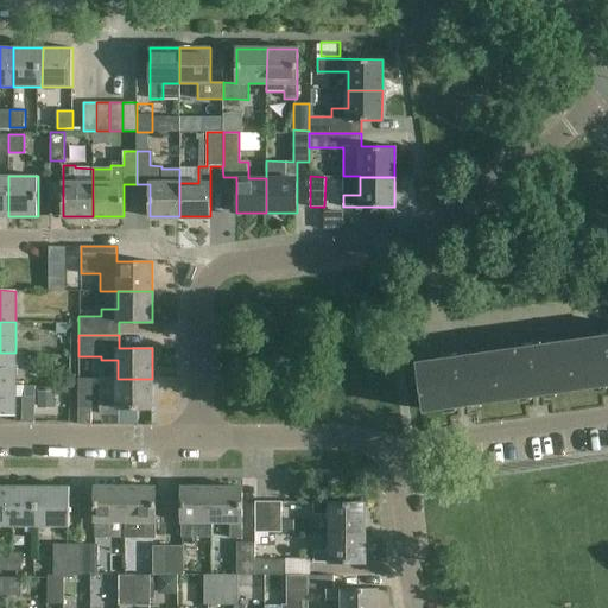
[(607,335),(569,341),(575,390),(607,384),(607,335)]
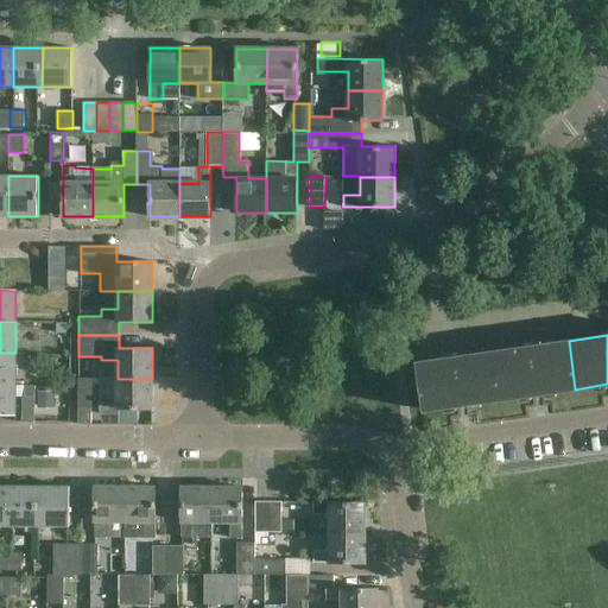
[(569,341),(493,352),(500,400),(575,390),(569,341)]
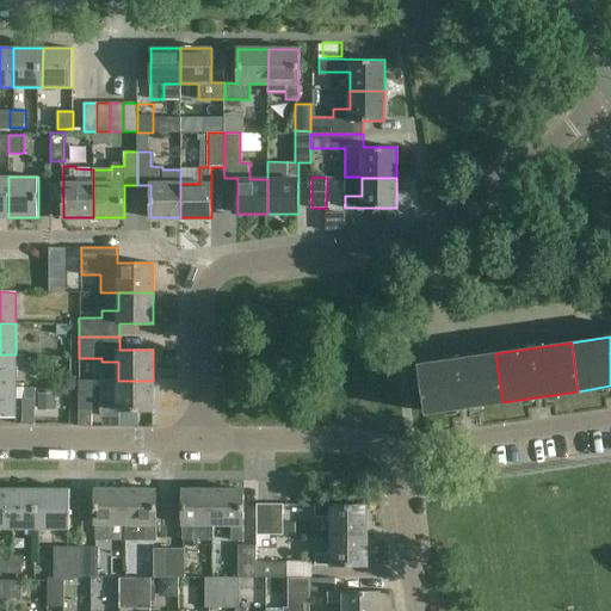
[(495,353),(419,364),(426,413),(503,402),(495,353)]
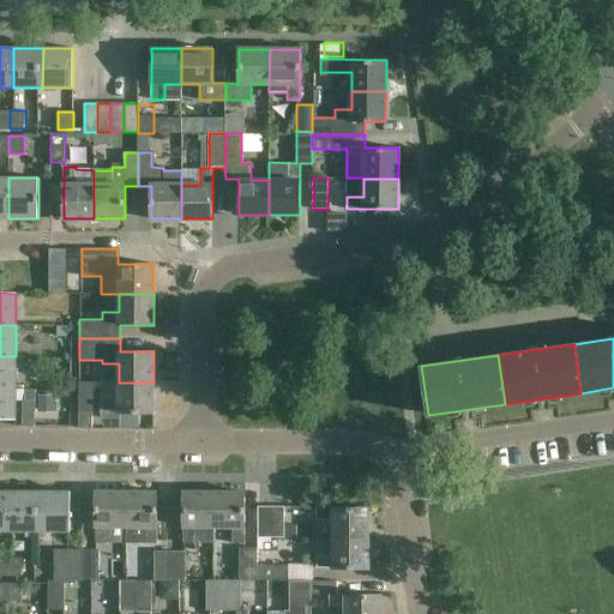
[(0,387),(16,389),(16,356),(0,356),(0,387)]
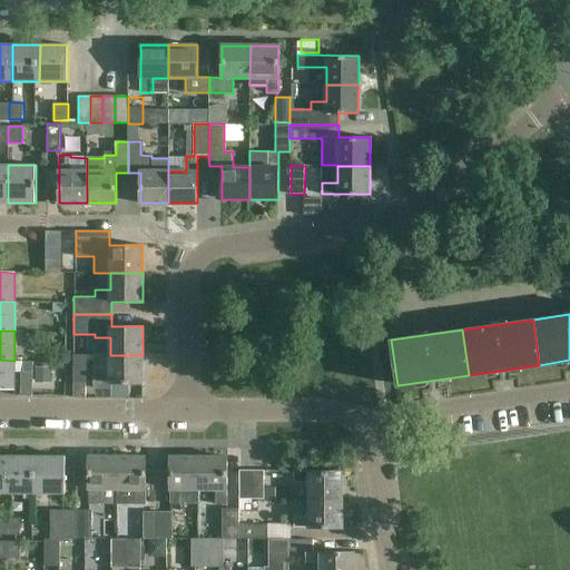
[(87,383),(87,355),(74,355),(74,383),(87,383)]
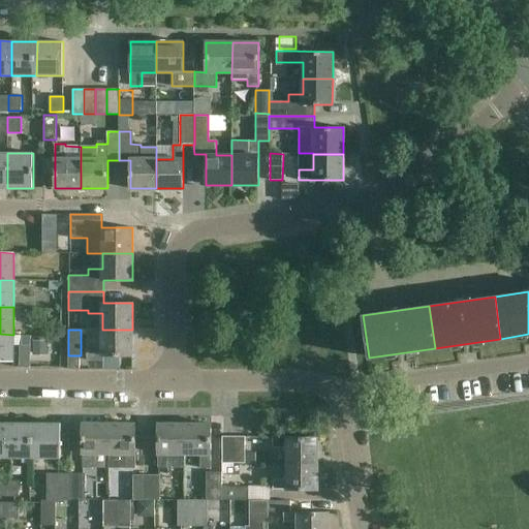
[(132,355),(132,330),(102,330),(88,330),(88,345),(87,344),(87,361),(103,361),(103,355),(132,355)]
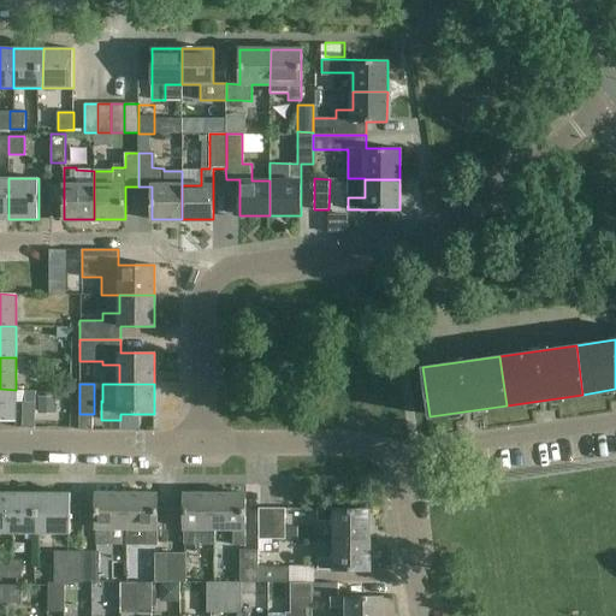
[(16,390),(0,389),(0,421),(16,421),(16,390)]
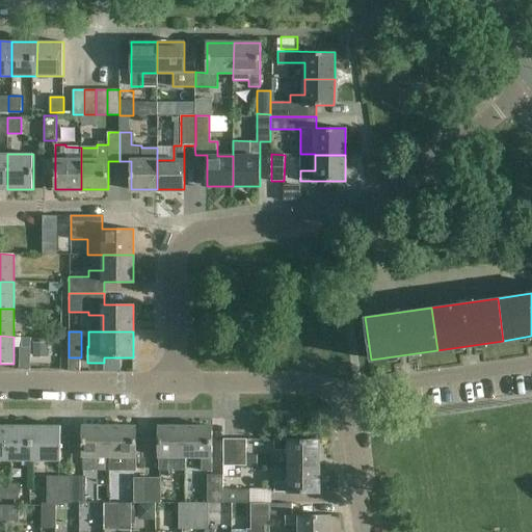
[(0,460),(9,460),(9,426),(0,426),(0,460)]
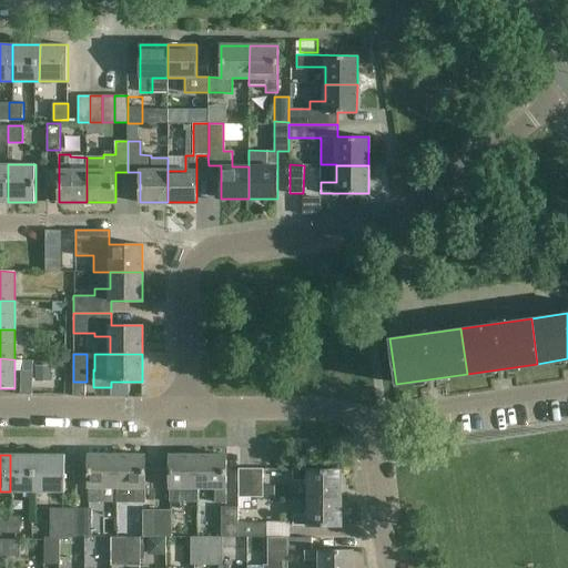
[(10,492),(38,492),(38,455),(10,455),(10,492)]
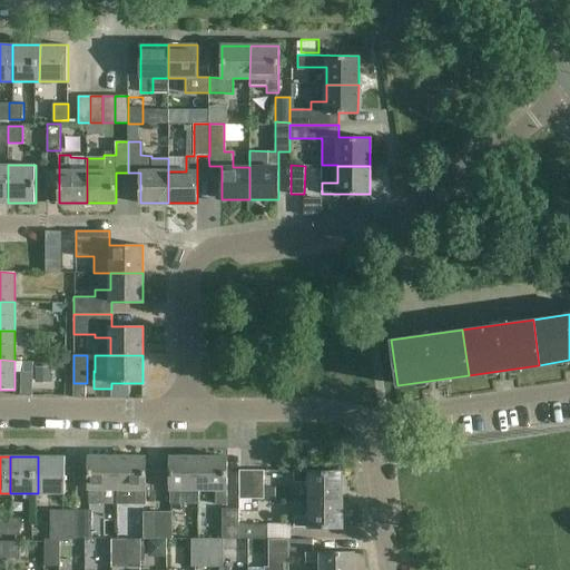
[(66,457),(38,457),(38,493),(66,493),(66,457)]
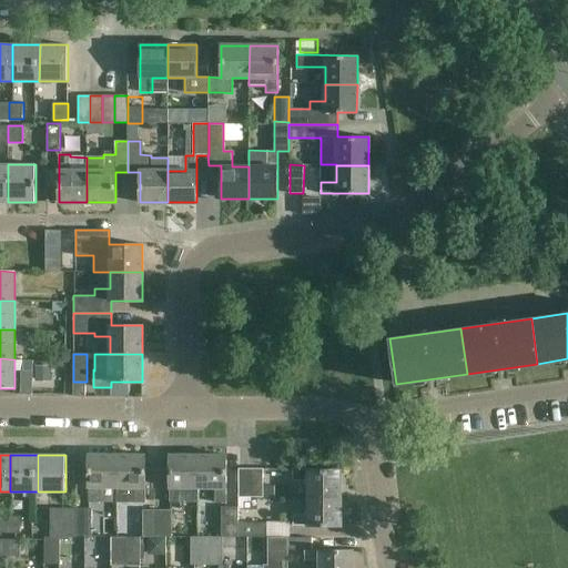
[(100,487),(117,487),(117,455),(88,455),(88,503),(100,503),(100,487)]
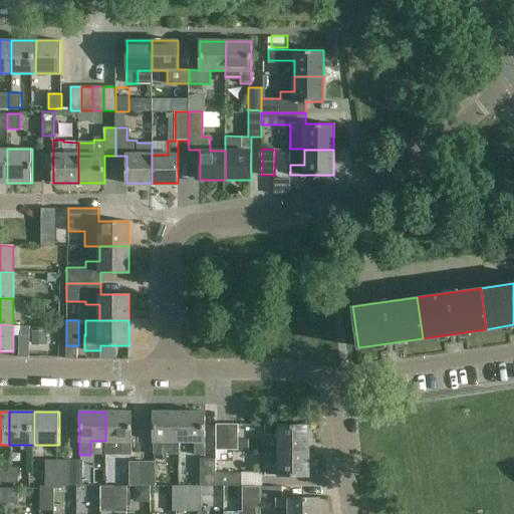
[(132,412),(105,412),(105,441),(105,455),(132,455),(132,412)]
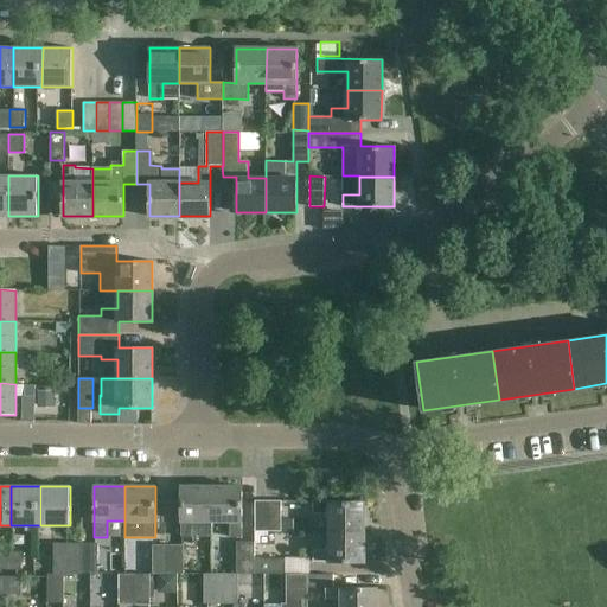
[(212,521),(212,487),(181,487),(180,537),(195,537),(195,521),(212,521)]
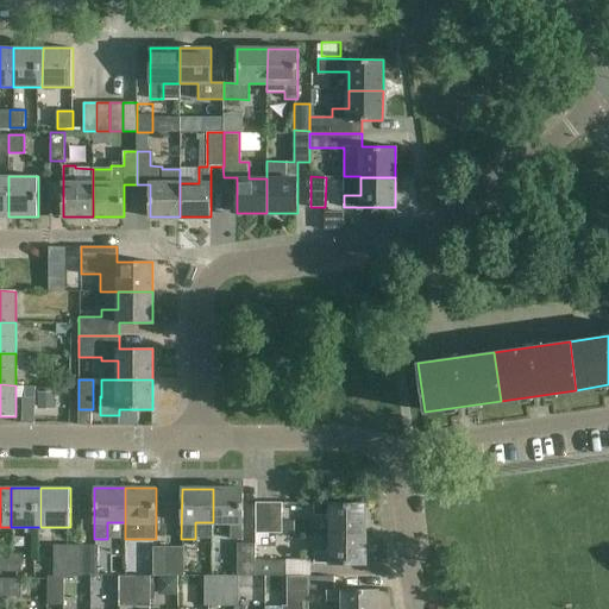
[(243,489),(213,489),(213,522),(231,522),(231,539),(243,539),(243,489)]
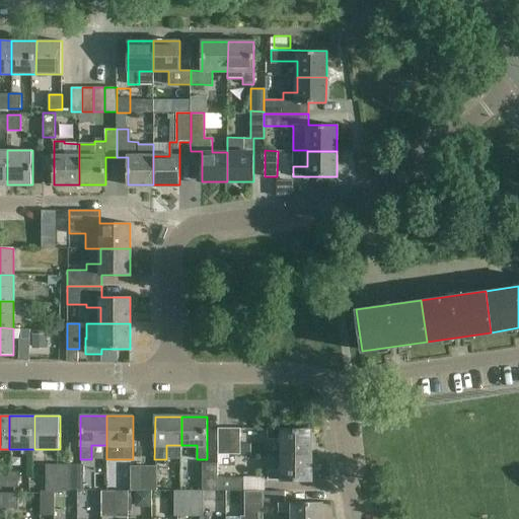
[(282,454),(311,455),(311,429),(268,428),(268,439),(282,439),(282,454)]
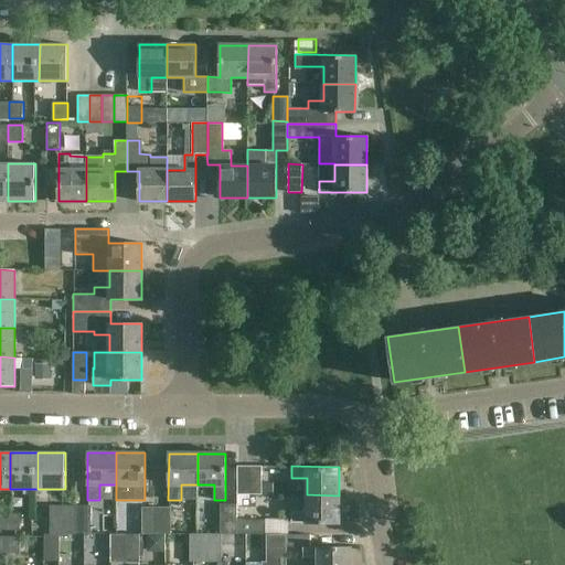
[(237,496),(262,496),(262,467),(237,467),(237,496)]
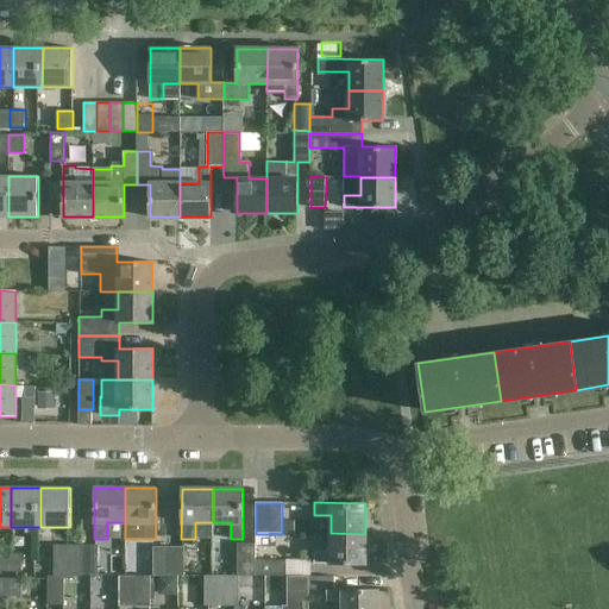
[(365,534),(331,533),(331,552),(314,551),(314,564),(365,564),(365,534)]
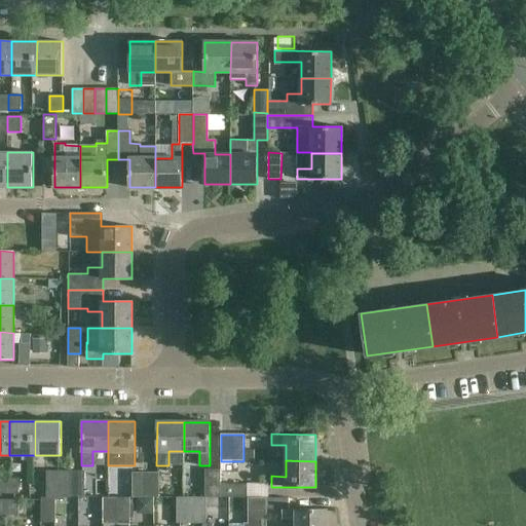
[(204,498),(221,498),(221,482),(221,470),(204,470),(204,498)]
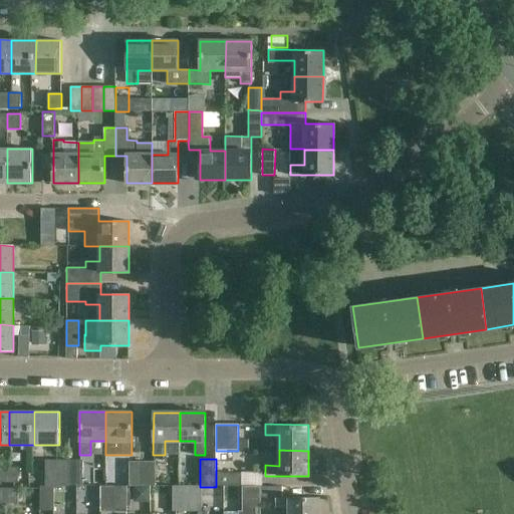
[(45,460),(45,468),(45,483),(69,483),(69,460),(45,460)]
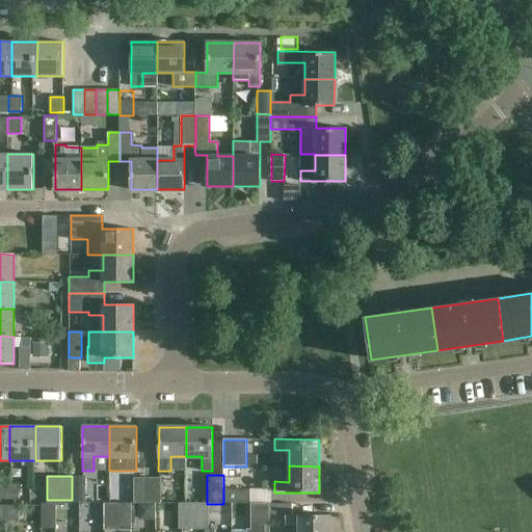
[(72,476),(72,500),(85,500),(85,476),(72,476)]
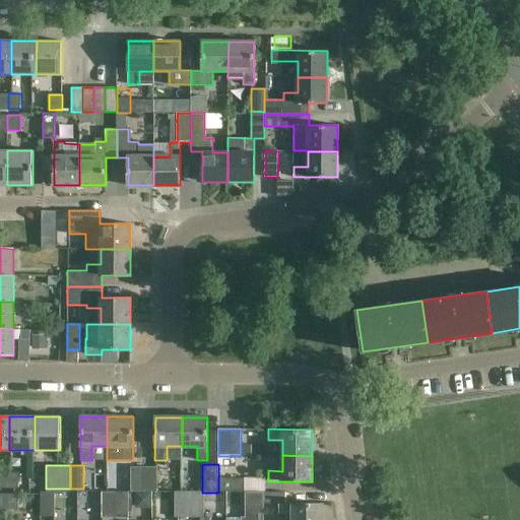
[(131,492),(144,491),(144,466),(131,466),(131,492)]
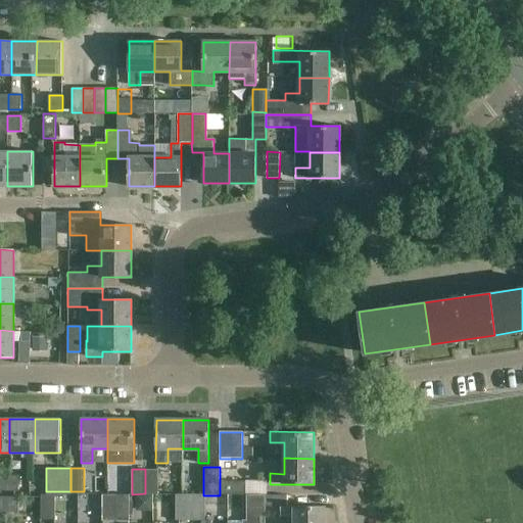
[(157,469),(145,469),(145,493),(158,493),(157,469)]
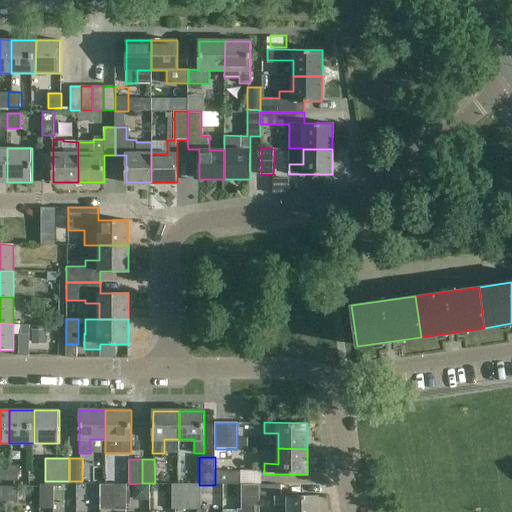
[(5,465),(5,479),(18,479),(18,465),(5,465)]
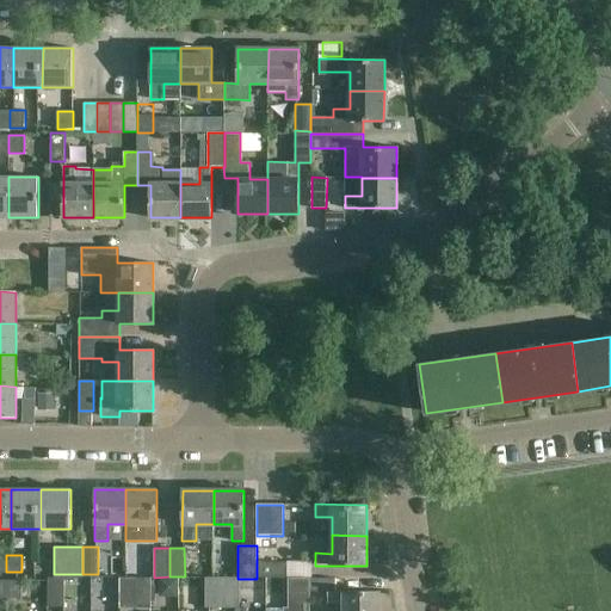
[(257,560),(257,579),(287,579),(287,560),(257,560)]
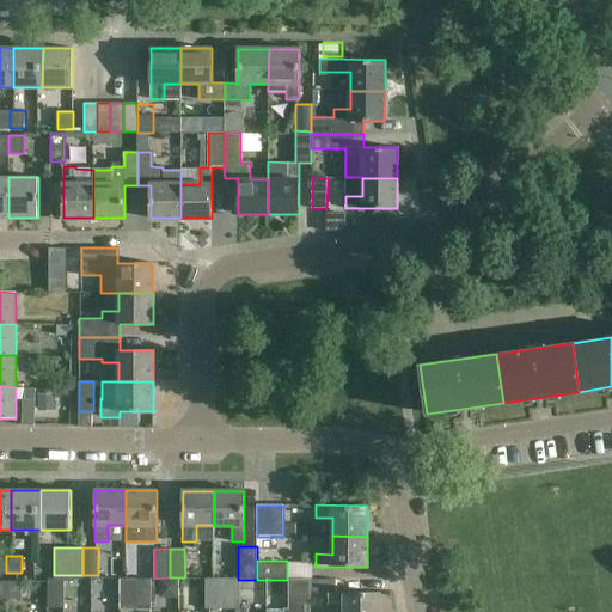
[(65,606),(63,577),(48,577),(49,606),(65,606)]
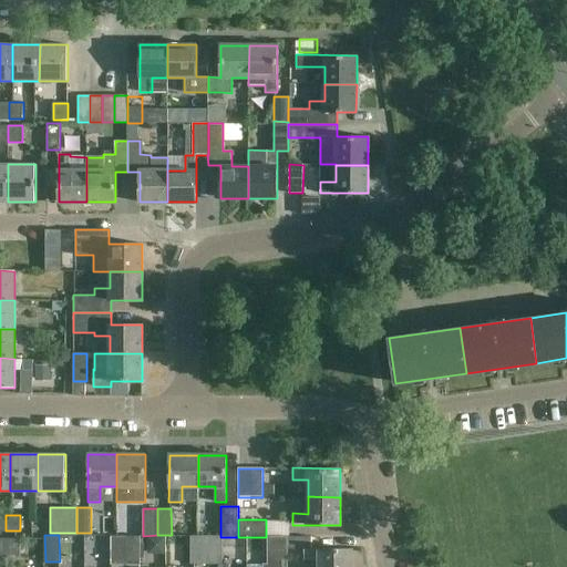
[(191,564),(206,563),(205,535),(191,535),(191,564)]
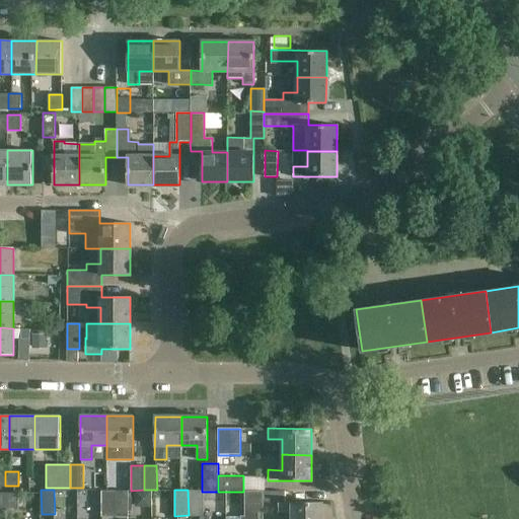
[(202,490),(188,490),(189,515),(202,515),(202,490)]
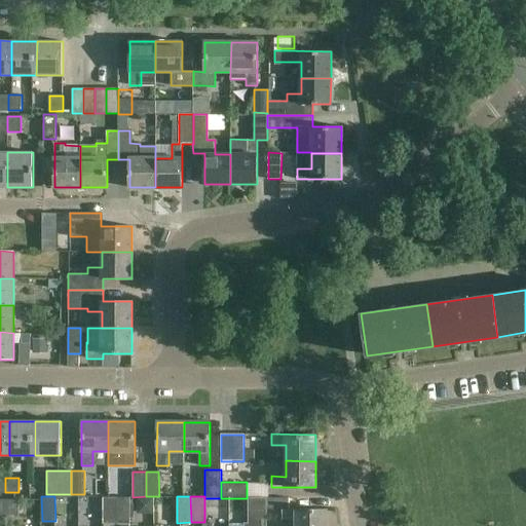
[(116,522),(116,497),(104,497),(104,522),(116,522)]
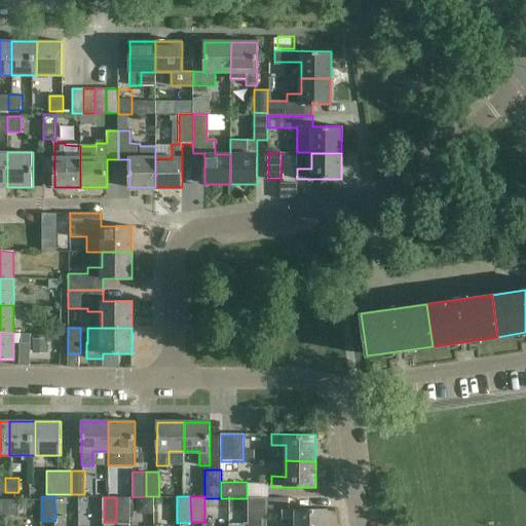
[(129,497),(116,497),(116,522),(129,522),(129,497)]
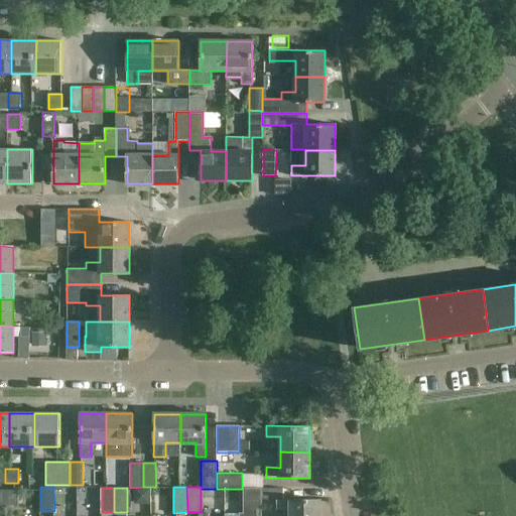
[(261,513),(261,498),(261,488),(249,488),(249,513),(261,513)]
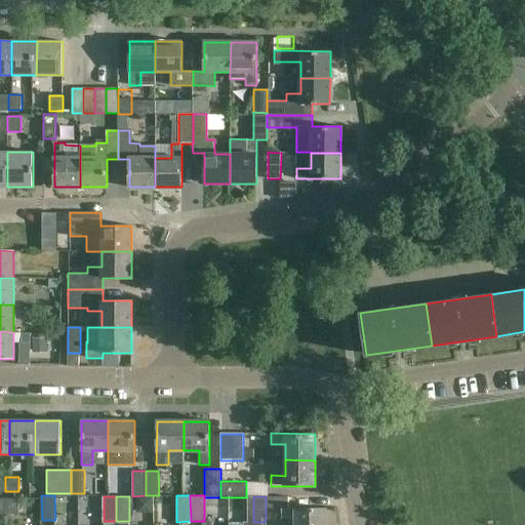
[(266,496),(266,507),(288,507),(288,496),(266,496)]
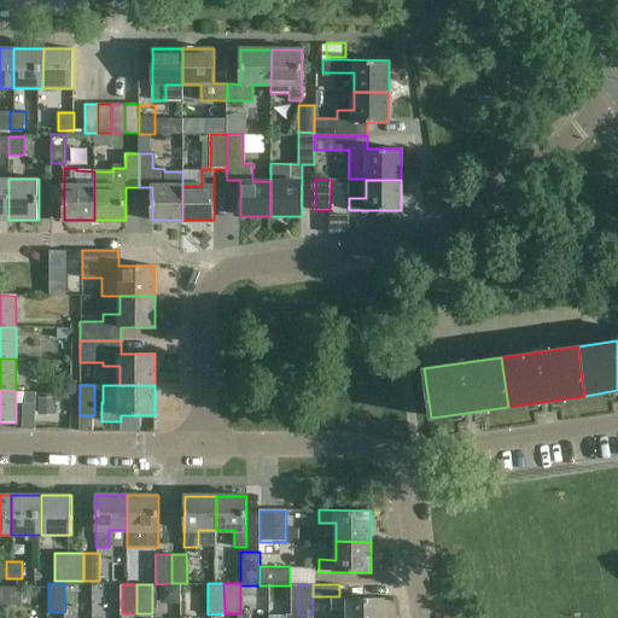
[(22,587),(6,587),(7,605),(22,605),(22,587)]
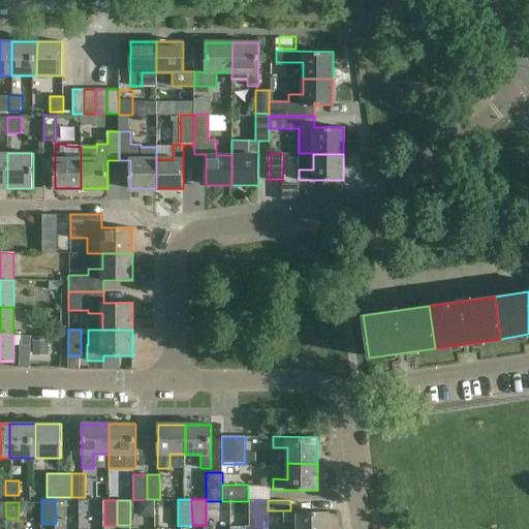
[(297,528),(328,528),(329,512),(284,512),(284,523),(298,523),(297,528)]
